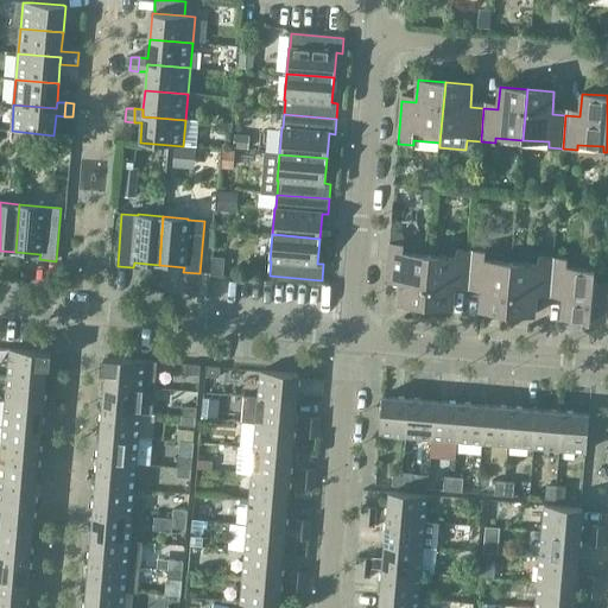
[(398,304),(424,306),(430,255),(403,253),(404,245),(390,244),(386,277),(400,278),(398,304)]
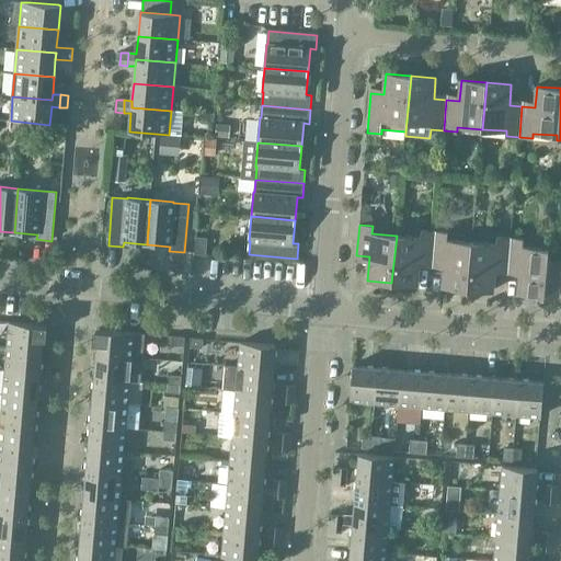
[(194,254),(209,255),(212,228),(197,227),(194,254)]
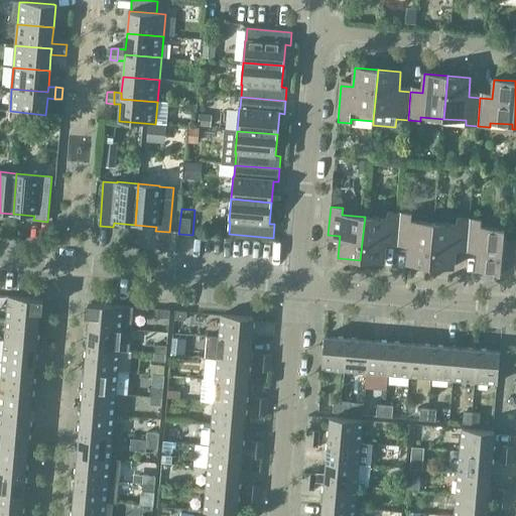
[(384,240),(397,241),(400,213),(388,212),(387,219),(365,217),(360,260),(383,262),(384,240)]
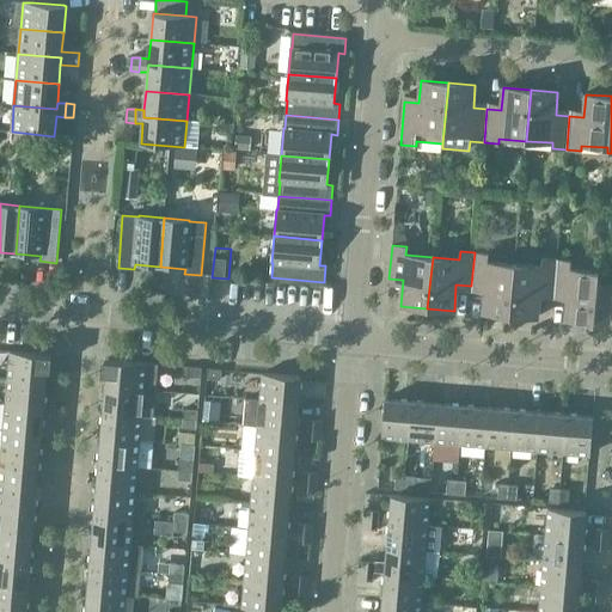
[(483,313),(510,316),(515,264),(488,262),(489,254),(475,252),(471,286),(485,287),(483,313)]
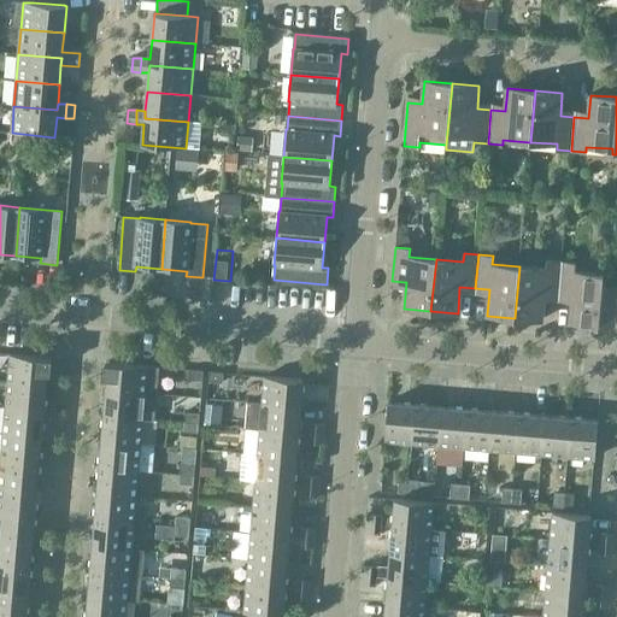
[(545,294),(558,295),(562,262),(546,260),(546,269),(519,266),(515,318),(542,321),(545,294)]
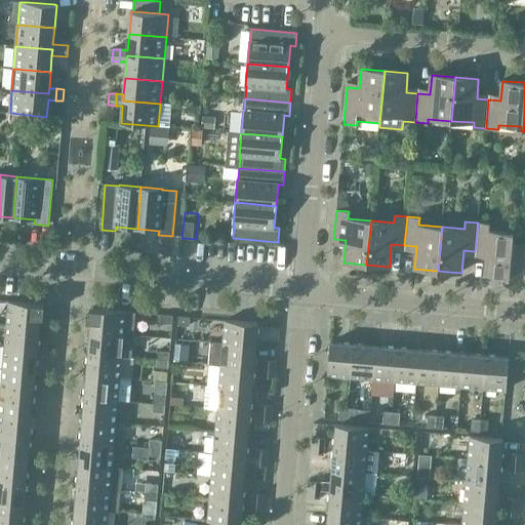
[(478,223),(475,251),(487,252),(485,275),(522,278),(524,245),(513,244),(514,233),(489,231),(490,224),(478,223)]
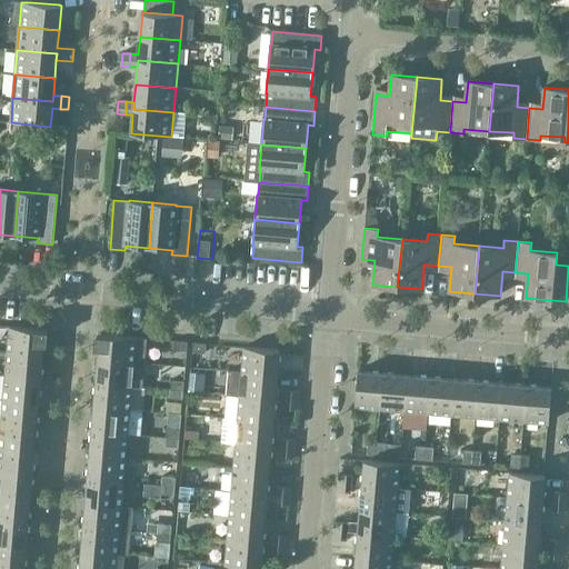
[(10,327),(8,351),(43,355),(45,343),(47,343),(48,330),(10,327)]
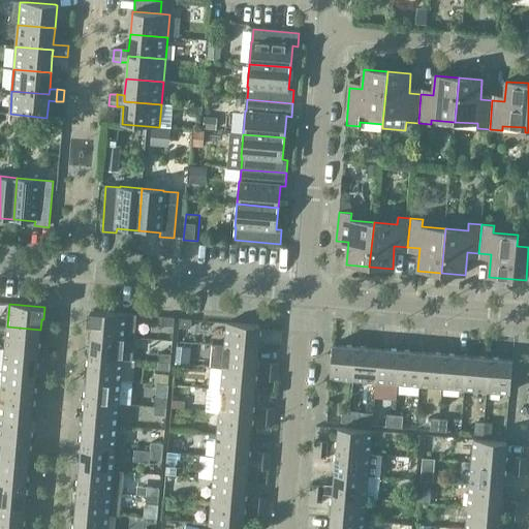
[(92,323),(91,334),(124,337),(126,314),(91,311),(90,323),(92,323)]
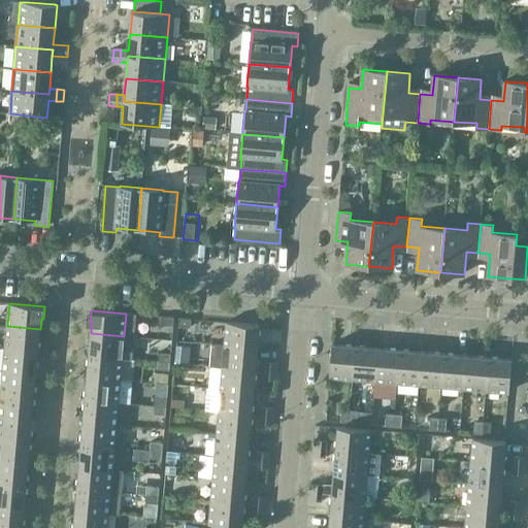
[(161,325),(173,326),(174,318),(162,317),(161,325)]
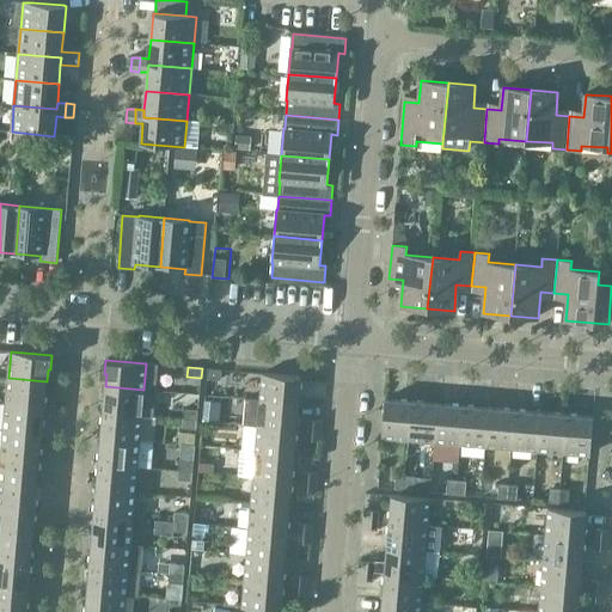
[(207,379),(221,380),(222,369),(208,368),(207,379)]
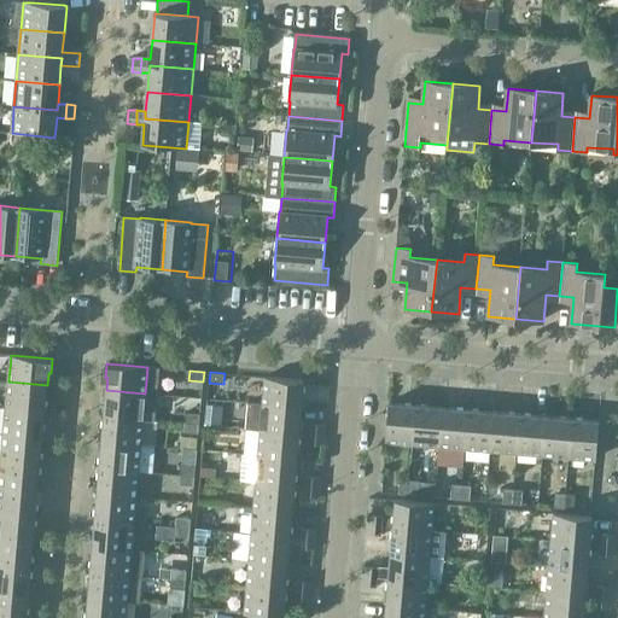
[(263,403),(302,407),(304,380),(266,377),(263,403)]
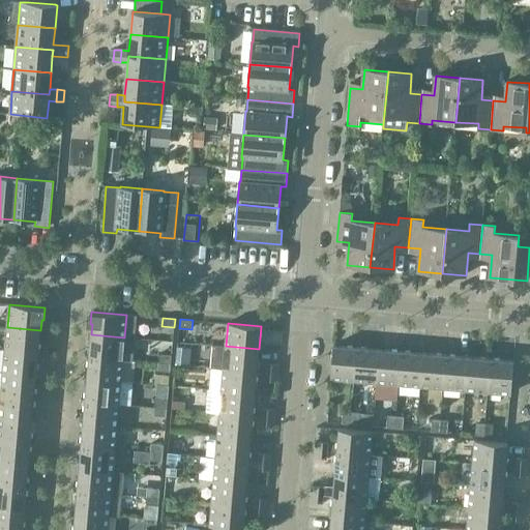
[(5,350),(38,353),(40,330),(7,327),(5,350)]
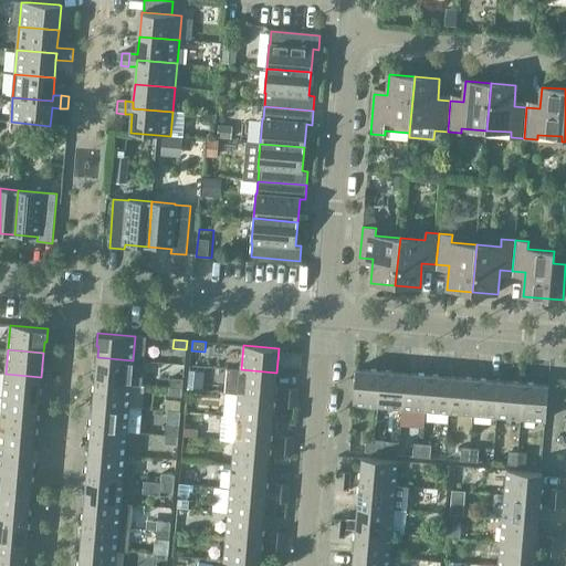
[(133,360),(97,357),(95,381),(130,385),(133,360)]
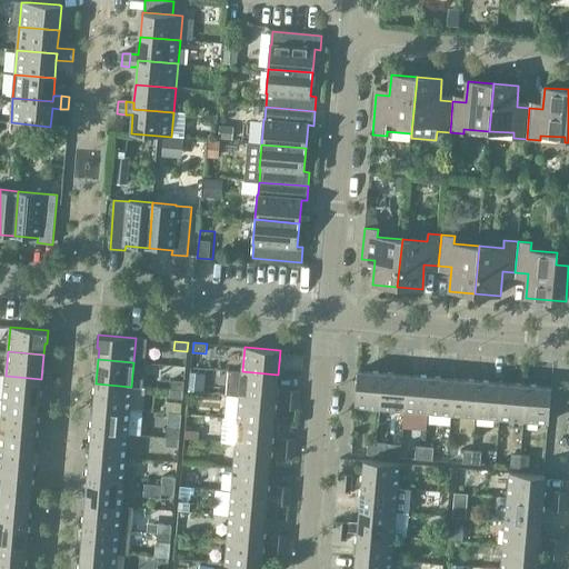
[(278,375),(242,371),(240,396),(276,398),(278,375)]
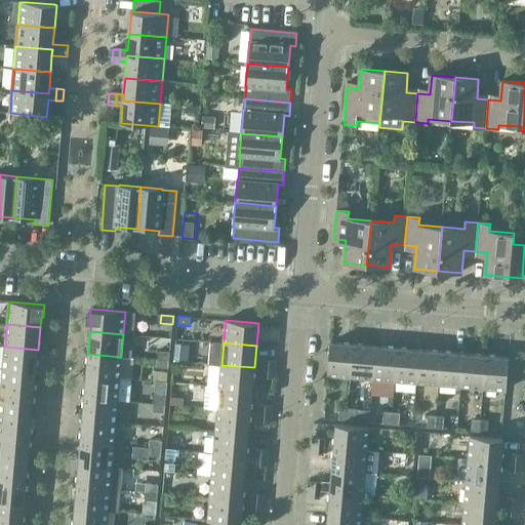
[(351,377),(354,345),(330,342),(328,375),(351,377)]
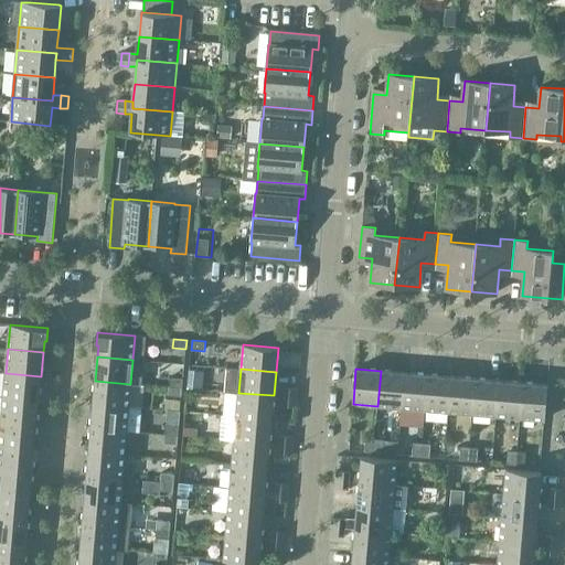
[(203,372),(189,371),(188,388),(202,390),(203,372)]
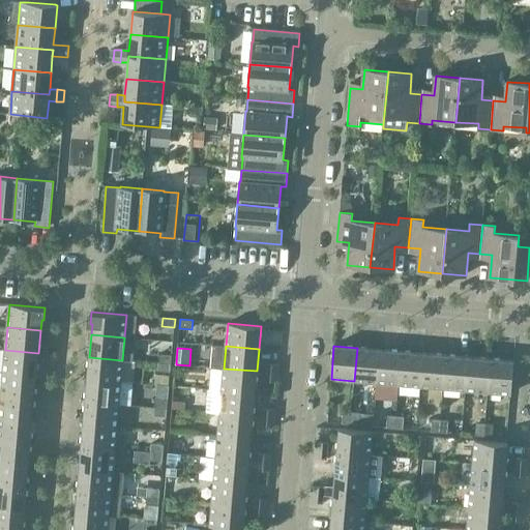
[(357,348),(354,381),(376,383),(379,350),(357,348)]
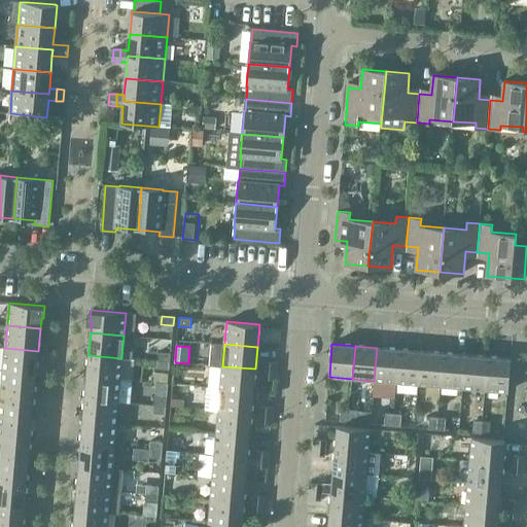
[(5,348),(3,370),(36,373),(38,351),(5,348)]
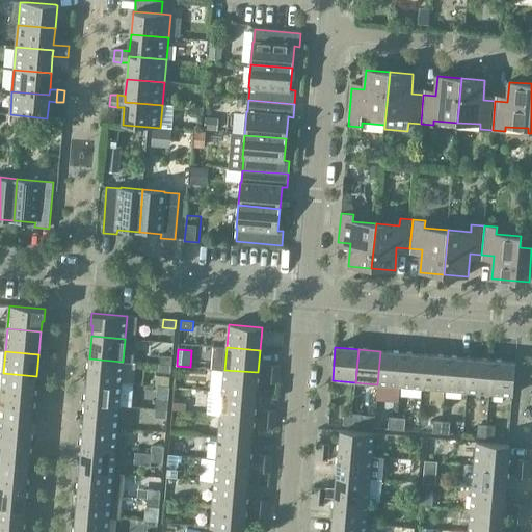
[(377,384),(400,386),(403,353),(380,351),(377,384)]
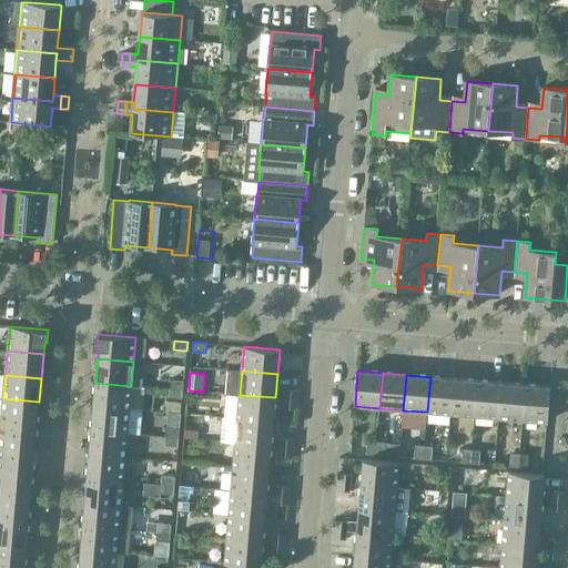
[(427,412),(452,414),(454,378),(430,377),(427,412)]
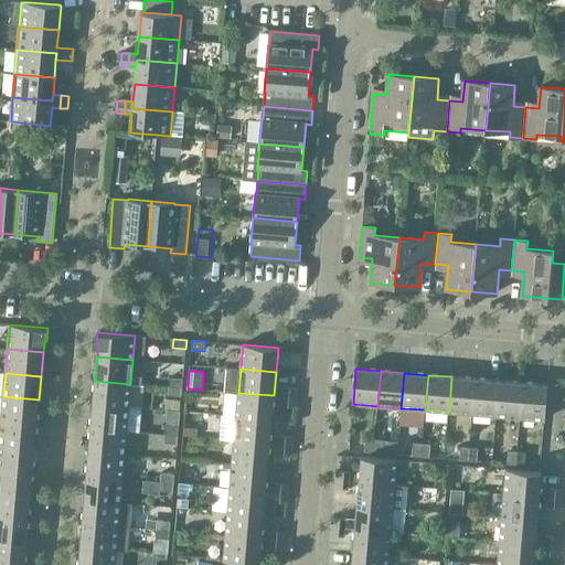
[(451,376),(449,412),(475,414),(478,379),(451,376)]
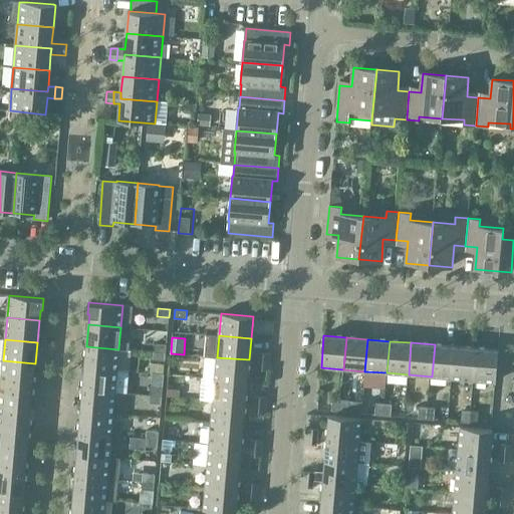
[(167,344),(155,343),(154,352),(166,353),(167,344)]
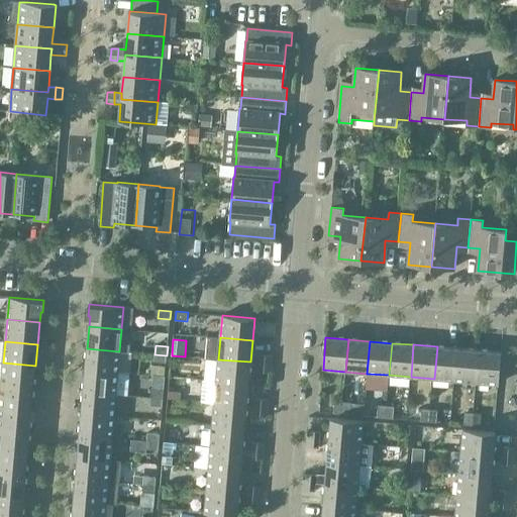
[(434,379),(454,381),(456,348),(437,346),(434,379)]
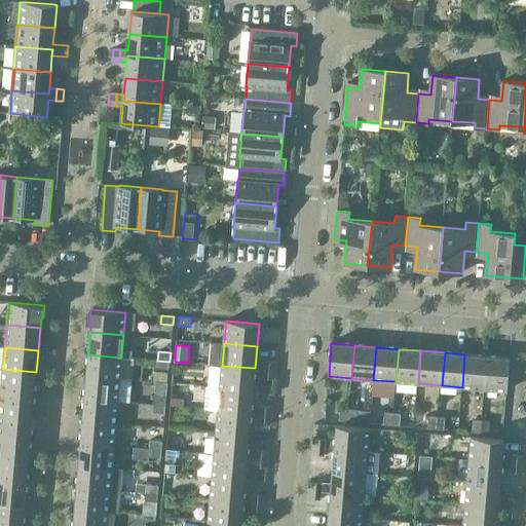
[(88,354),(87,376),(119,379),(121,358),(88,354)]
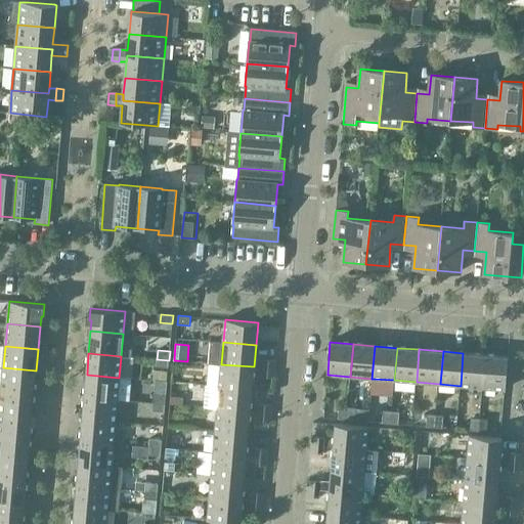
[(463,353),(461,386),(482,388),(485,355),(463,353)]
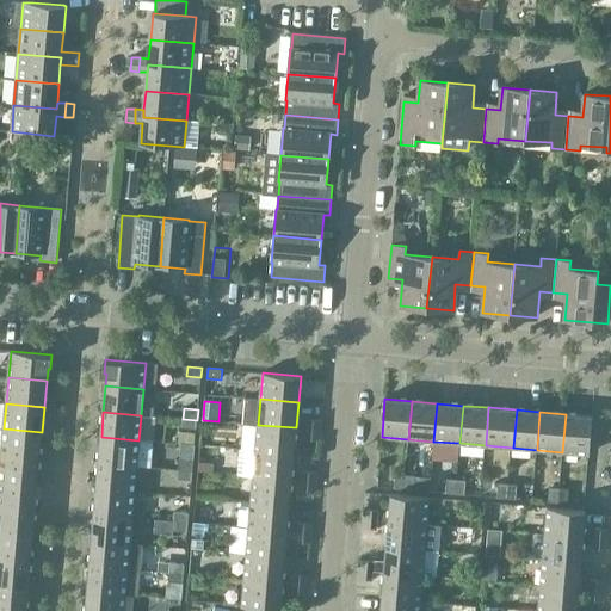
[(566,414),(562,452),(588,455),(592,417),(566,414)]
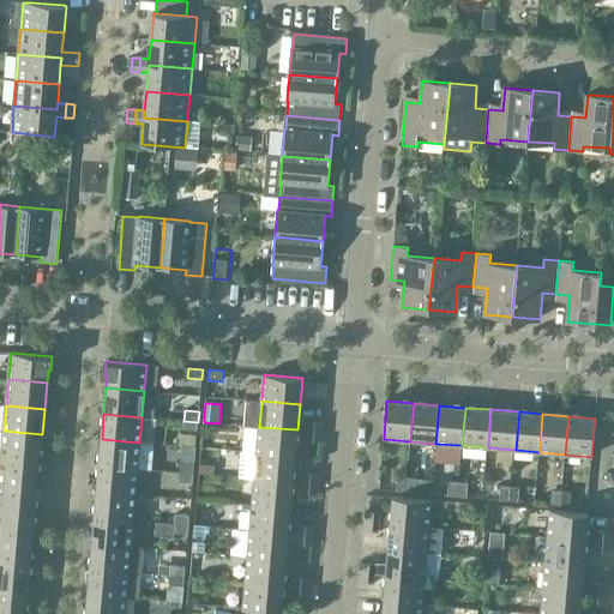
[(197,432),(198,422),(184,421),(182,431),(197,432)]
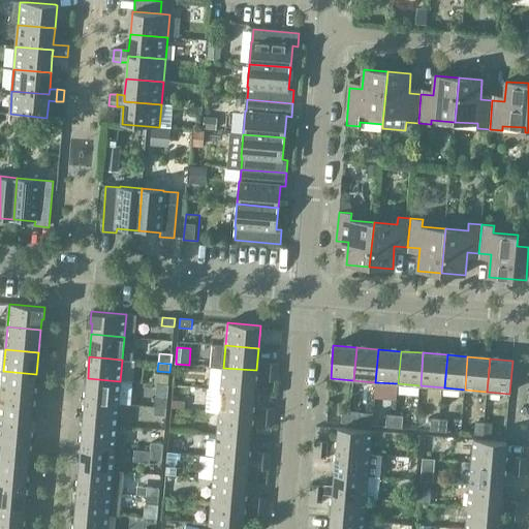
[(267,364),(266,372),(278,373),(279,365),(267,364)]
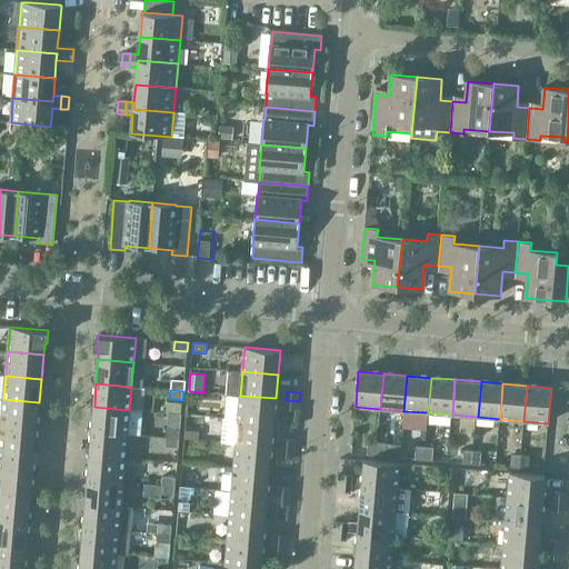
[(276,398),(240,396),(238,420),(273,423),(276,398)]
